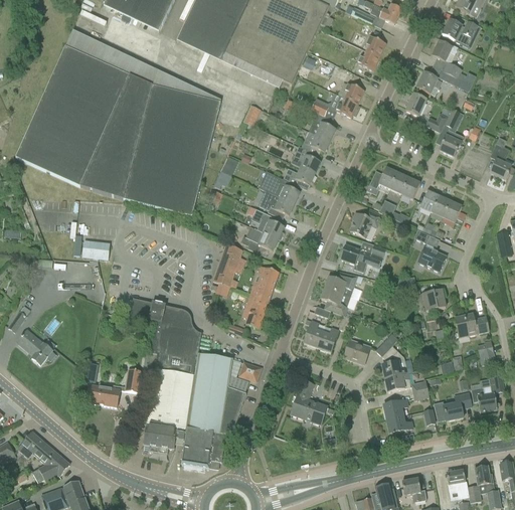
[(118,0),(162,21),(172,0),(118,0)]
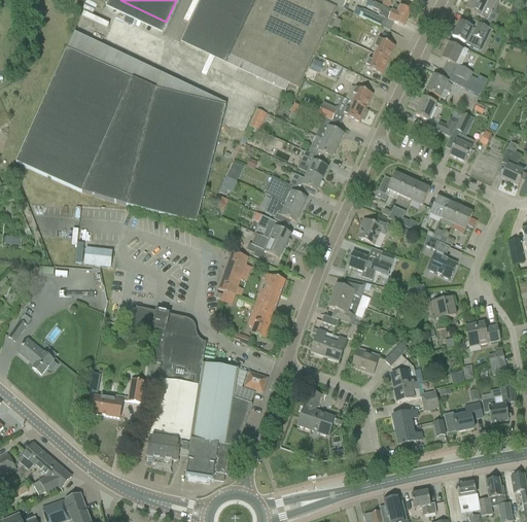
[(199,0),(184,31),(299,84),(327,23),(331,25),(344,0),(199,0)]
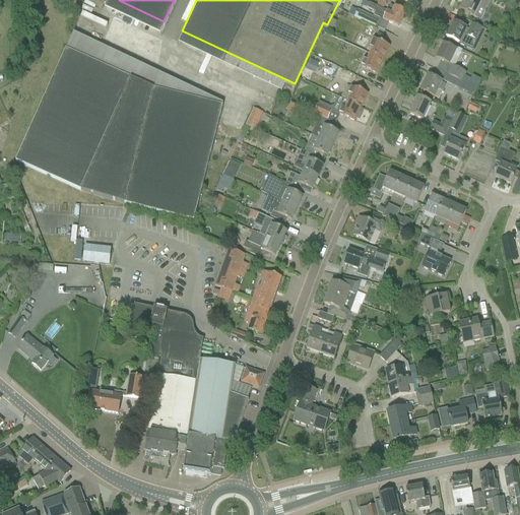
[(376,3),(369,0),(367,4),(376,7),(374,12),(379,14),(383,16),(389,18),(398,23),(401,15),(386,8),(382,6),(376,3)]
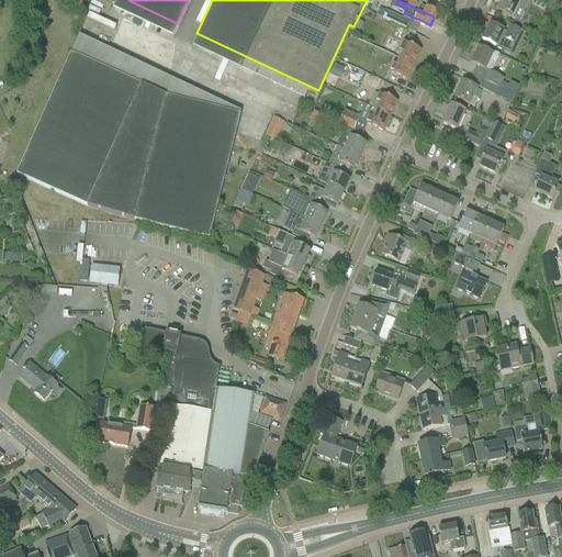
[(438,8),(428,3),(422,0),(417,9),(434,17),(438,8)]
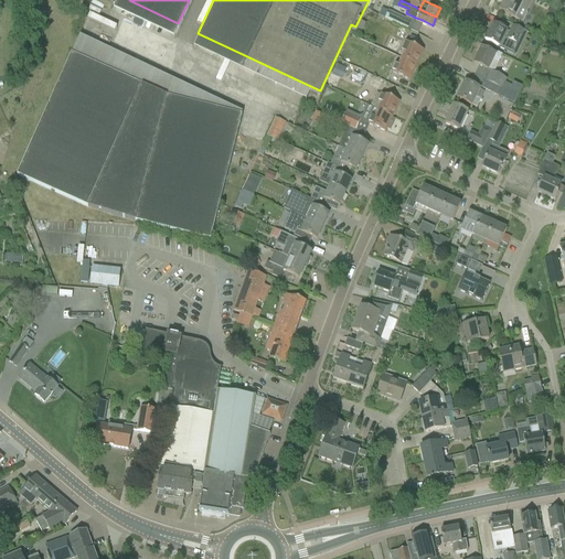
[(501,0),(499,6),(522,18),(530,0),(501,0)]
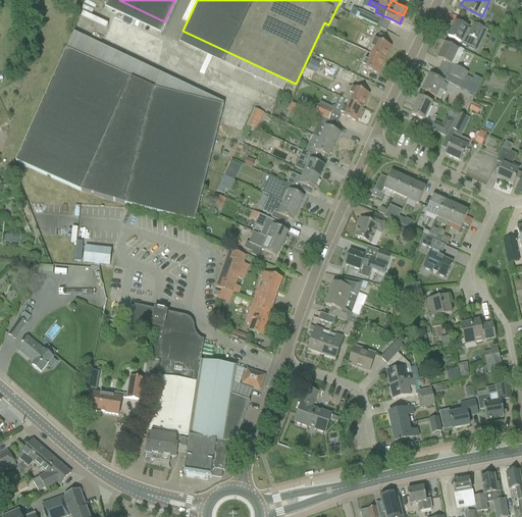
[(355,13),(377,23),(380,16),(358,6),(355,13)]
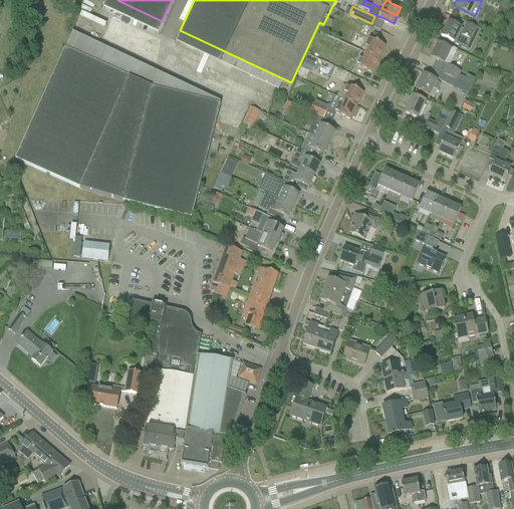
[(448,18),(441,32),(450,37),(454,38),(461,42),(465,33),(471,36),(475,27),(477,24),(476,23),(467,19),(463,25),(448,18)]
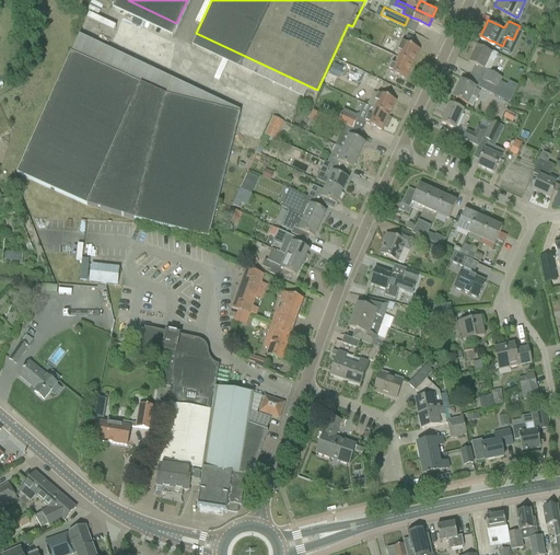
[(133,215),(208,233),(240,106),(79,30),(70,48),(16,169),(86,200),(133,215)]
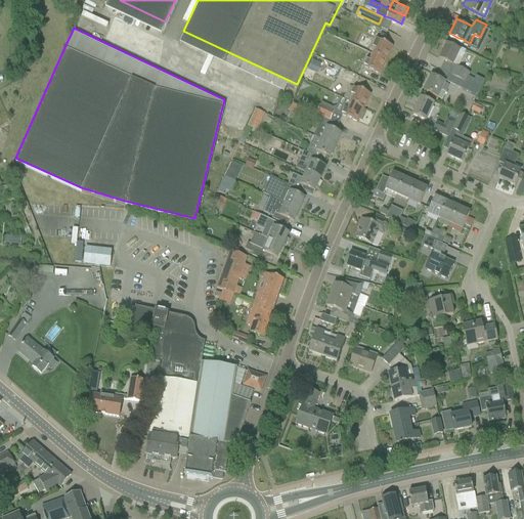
[(375,44),(373,50),(386,56),(392,42),(376,35),(372,43),(375,44)]
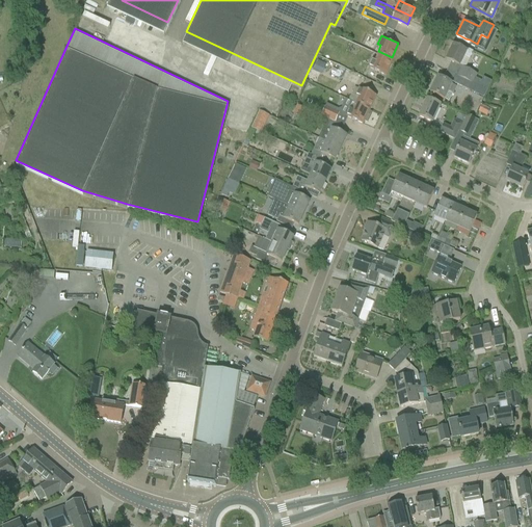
[(446,55),(455,60),(459,61),(463,52),(469,54),(473,47),(467,45),(466,47),(453,41),(446,55)]
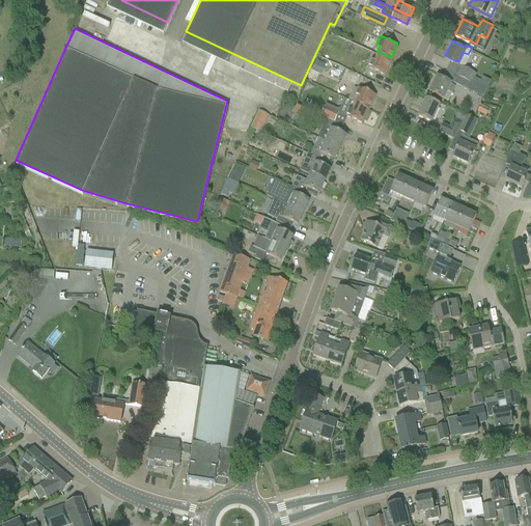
[(391,57),(378,51),(374,56),(371,55),(367,63),(385,72),(391,57)]
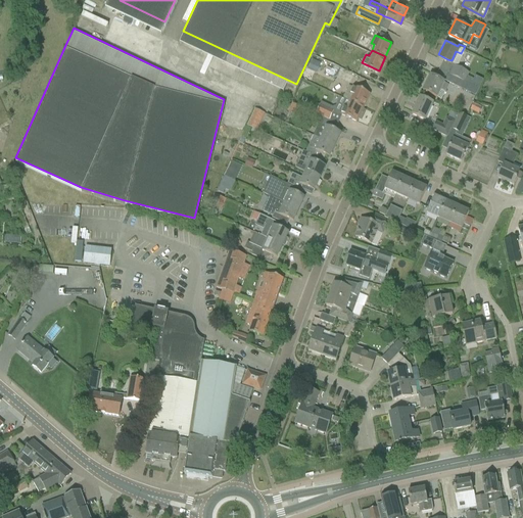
[(312,55),(306,64),(315,67),(319,58),(312,55)]
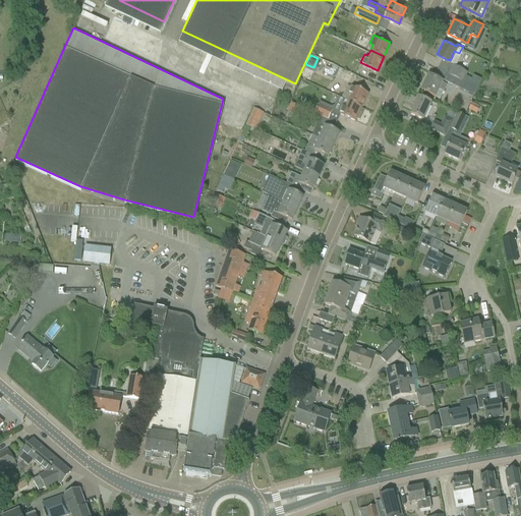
[(452,62),(448,70),(462,77),(471,81),(477,84),(481,75),(472,71),(471,75),(465,72),(466,68),(452,62)]
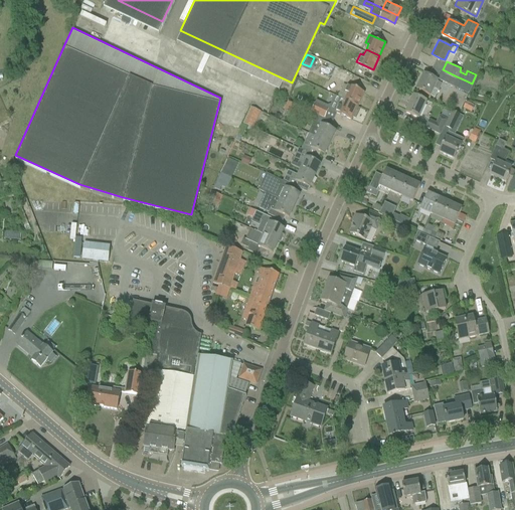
[(441,68),(438,75),(454,83),(457,76),(443,69),(443,70),(441,68)]
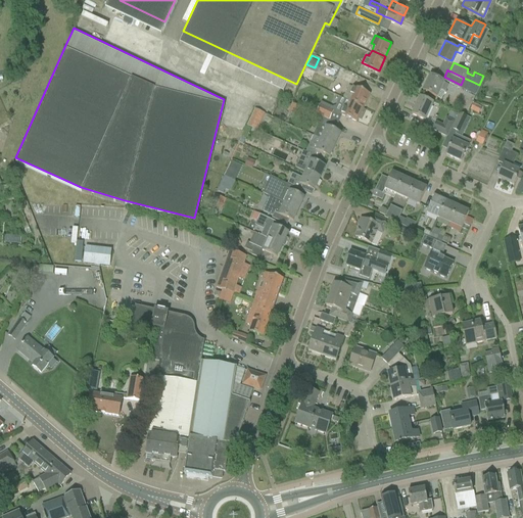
[(447,81),(439,77),(430,72),(423,87),(436,93),(440,85),(444,87),(447,81)]
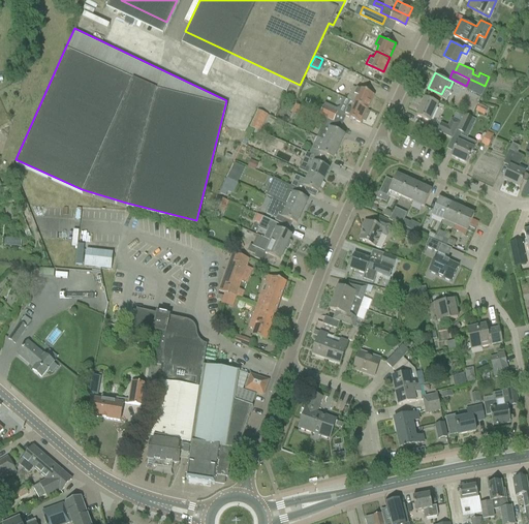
[(279,95),(282,88),(269,81),(266,87),(279,95)]
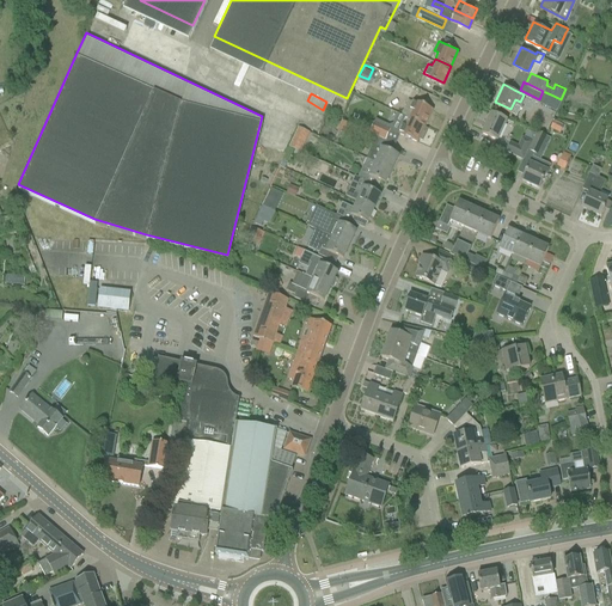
[(411,108),(409,115),(424,122),(433,105),(412,96),(408,106),(411,108)]
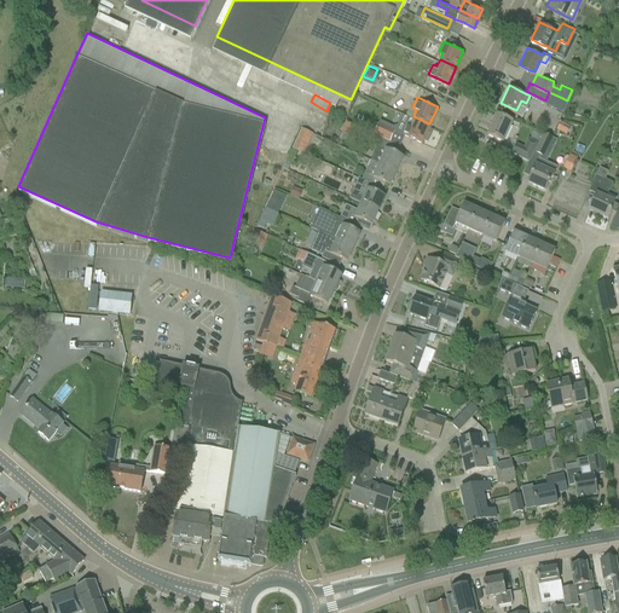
[(560,97),(556,105),(562,109),(567,100),(560,97)]
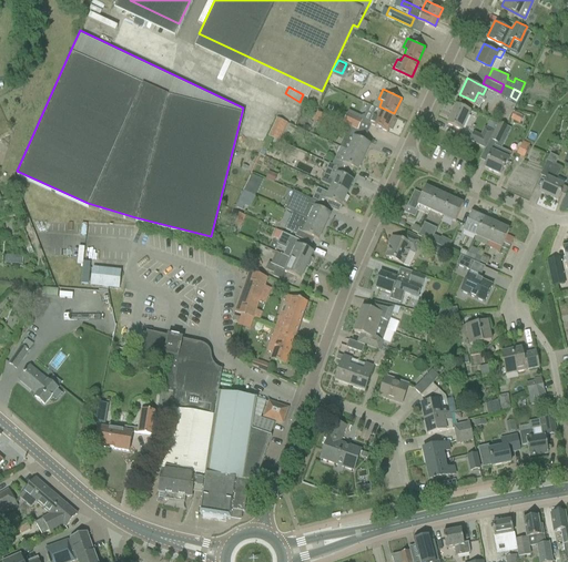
[(447,120),(462,126),(470,108),(456,101),(447,120)]
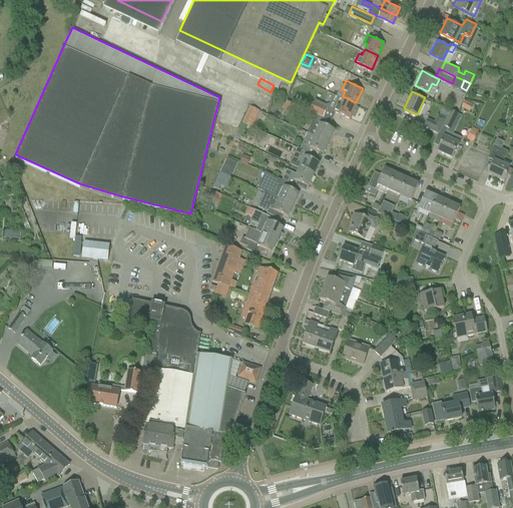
[(354,114),(359,104),(356,103),(356,102),(343,96),(340,101),(337,100),(333,108),(350,115),(351,113),(354,114)]
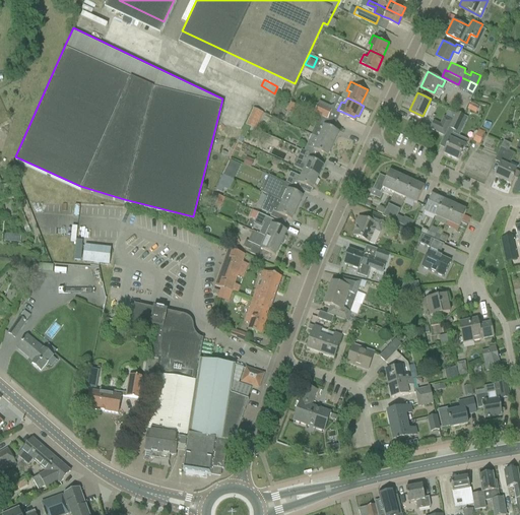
[(290,99),(286,107),(297,112),(302,104),(290,99)]
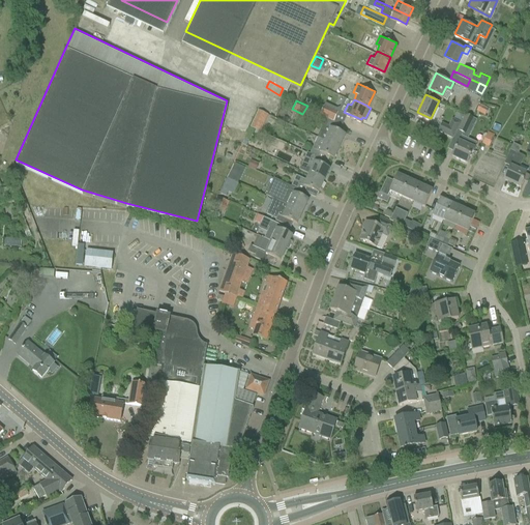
[(479,100),(476,107),(484,111),(488,105),(479,100)]
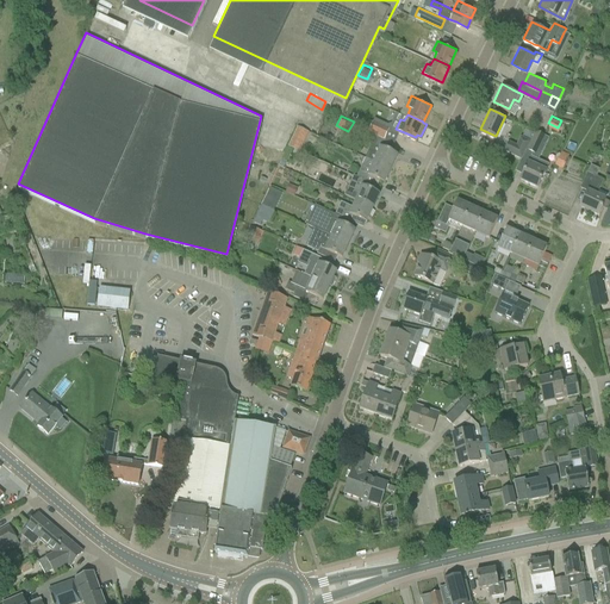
[(367,129),(384,136),(388,125),(372,117),(367,129)]
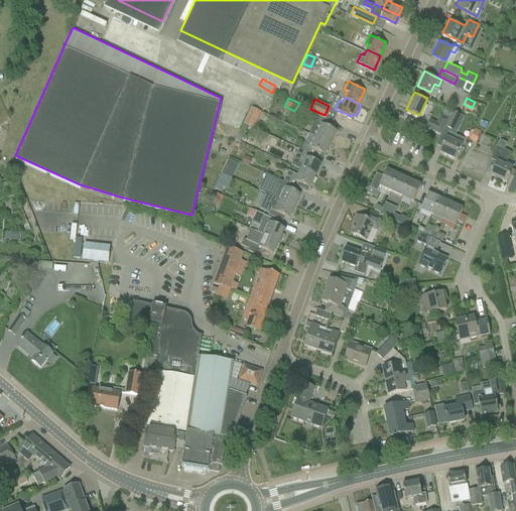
[(251,103),(244,120),(247,122),(254,124),(261,108),(251,103)]
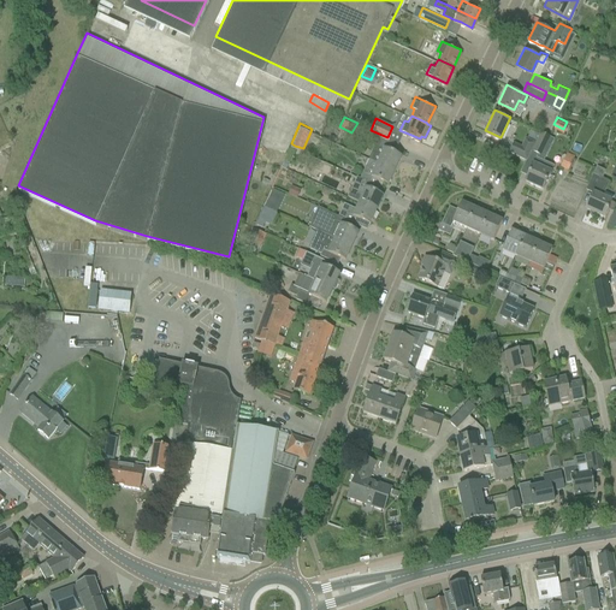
[(534,138),(531,147),(538,150),(548,131),(540,128),(534,138)]
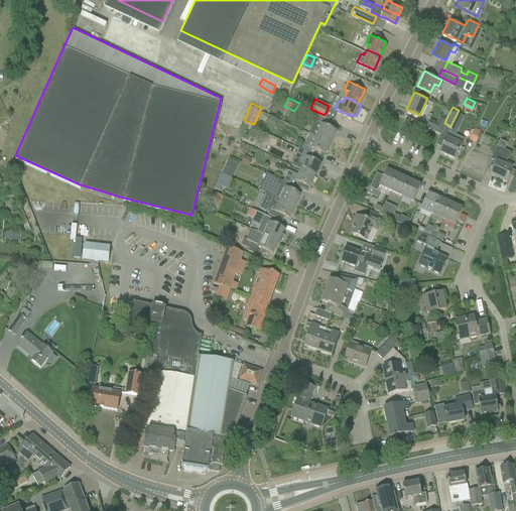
[(314,119),(309,130),(330,139),(336,128),(332,126),(334,121),(319,115),(317,120),(314,119)]
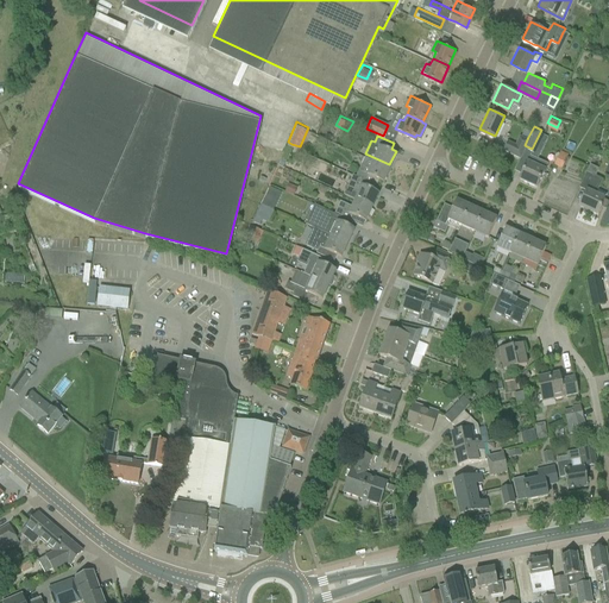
[(520,155),(525,145),(508,137),(503,148),(520,155)]
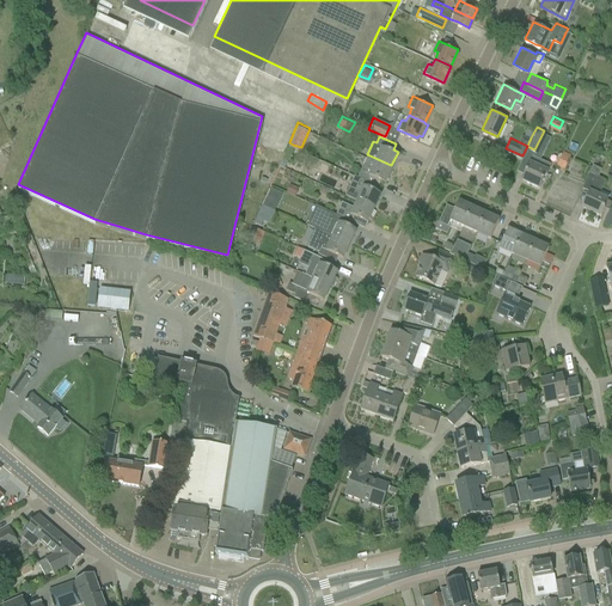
[(557,160),(565,163),(569,152),(562,148),(557,160)]
